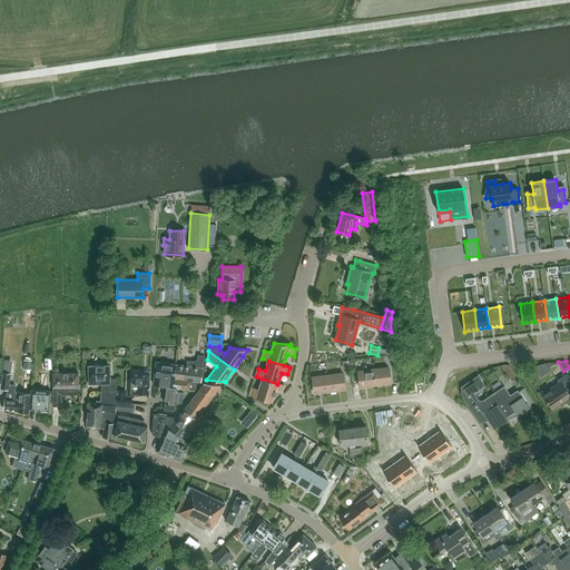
[(175,364),(156,362),(154,385),(166,386),(164,402),(163,410),(174,411),(175,404),(176,403),(182,404),(183,393),(177,392),(177,389),(180,389),(182,379),(174,379),(175,364)]
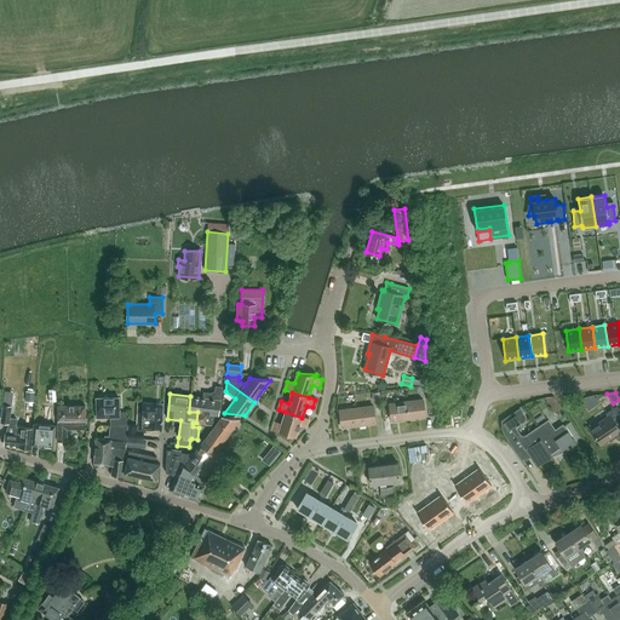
[(600,405),(593,396),(593,395),(589,396),(579,399),(589,412),(600,405)]
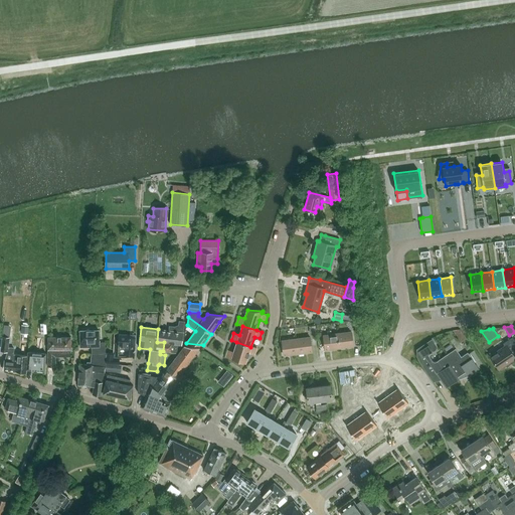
[(163,351),(176,353),(177,345),(181,346),(183,332),(158,329),(157,342),(164,342),(163,351)]
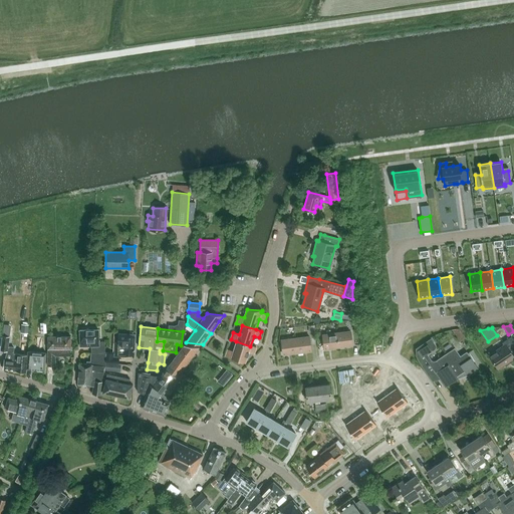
[(98,329),(79,330),(80,346),(91,346),(91,353),(105,352),(104,341),(98,341),(98,329)]
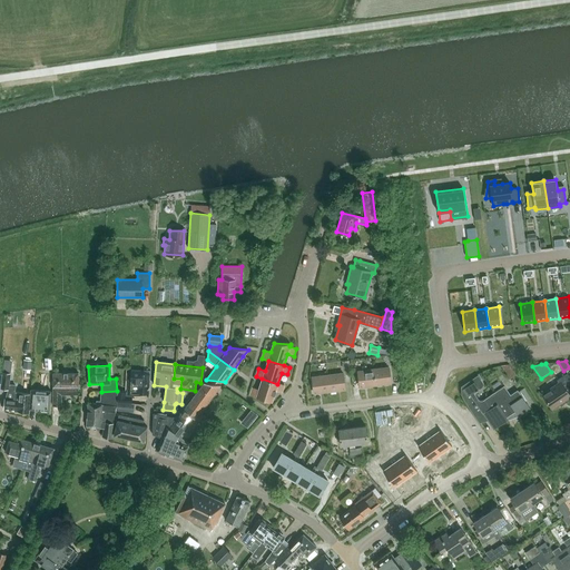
[(375,385),(391,383),(389,367),(373,370),(375,385)]
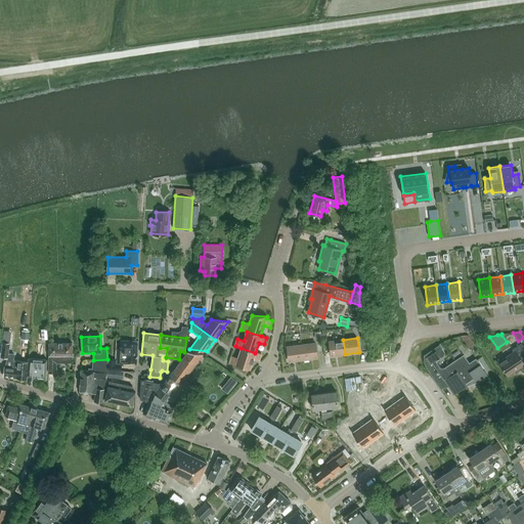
[(129,343),(129,341),(121,340),(121,350),(117,350),(116,363),(129,364),(129,361),(136,361),(137,344),(129,343)]
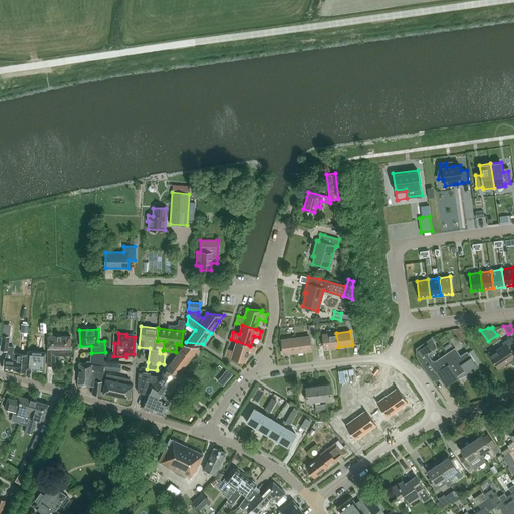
[(324,349),(338,347),(336,333),(323,334),(324,349)]
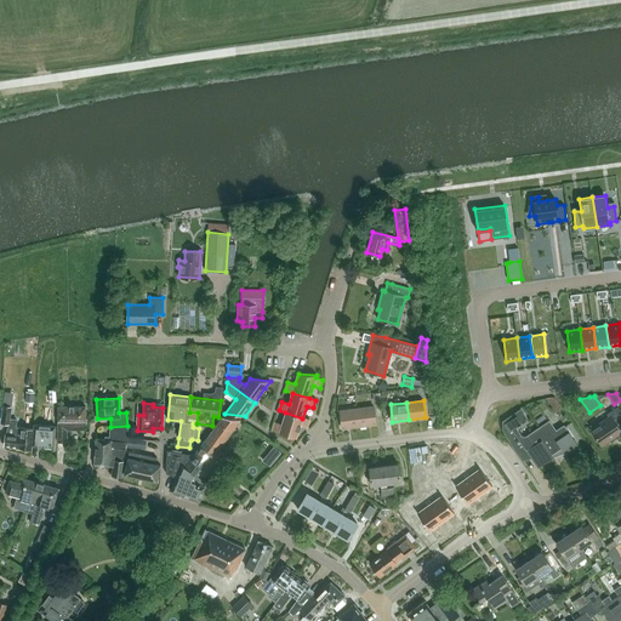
[(1,405),(0,417),(0,422),(7,425),(5,434),(4,446),(20,448),(32,451),(33,429),(16,427),(17,420),(10,419),(11,406),(3,405),(1,405)]
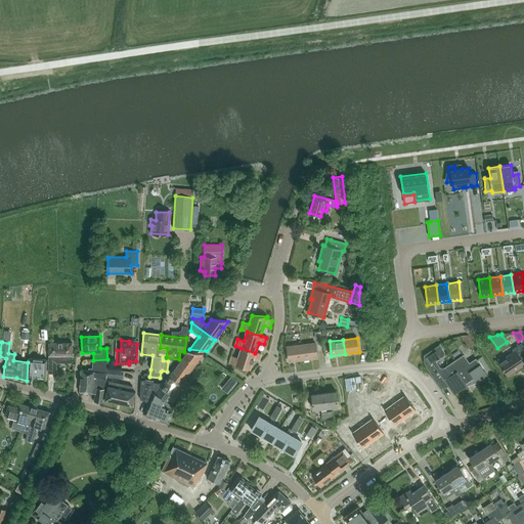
[(56,362),(72,362),(72,343),(49,343),(48,373),(56,373),(56,362)]
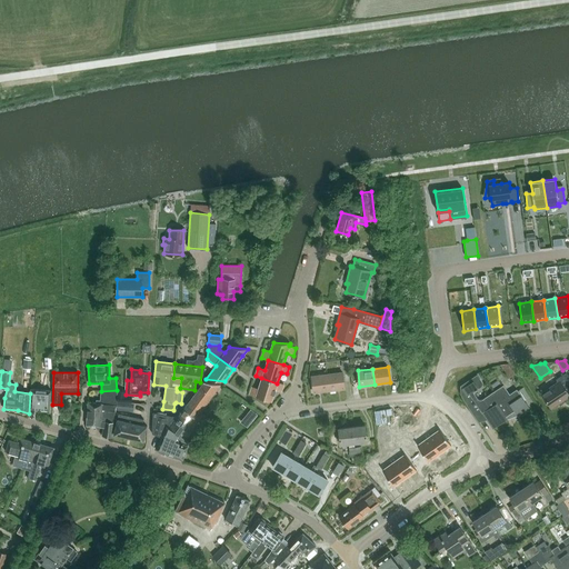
[(329,390),(345,388),(342,372),(327,375),(329,390)]
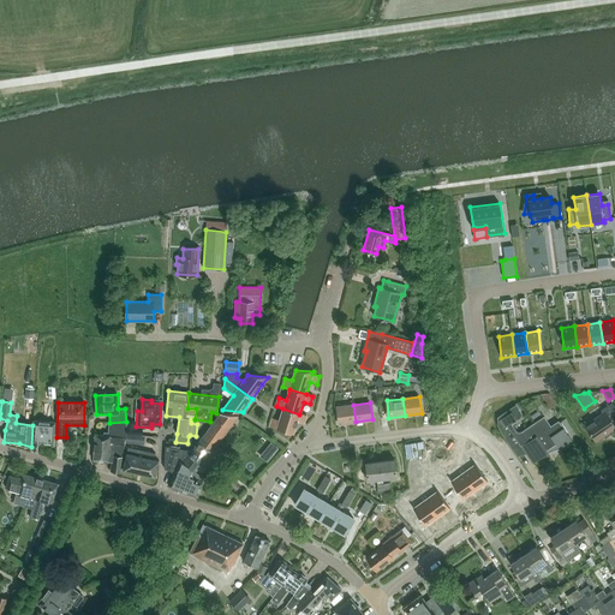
[(603,413),(585,425),(596,441),(609,433),(610,435),(614,430),(614,407),(611,402),(601,410),(603,413)]
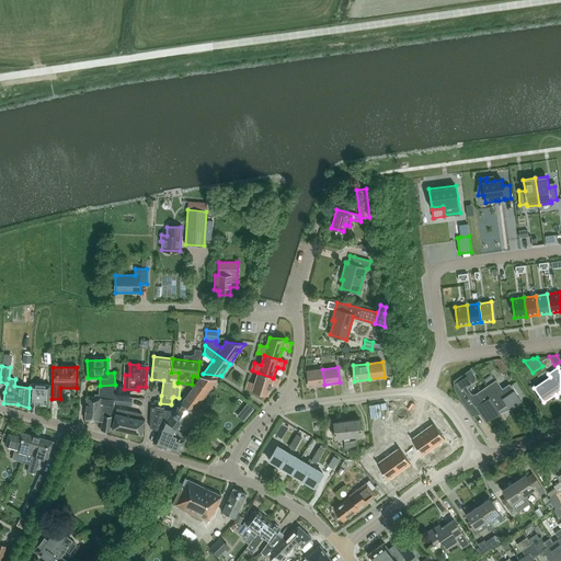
[(309,387),(324,385),(322,369),(307,371),(309,387)]
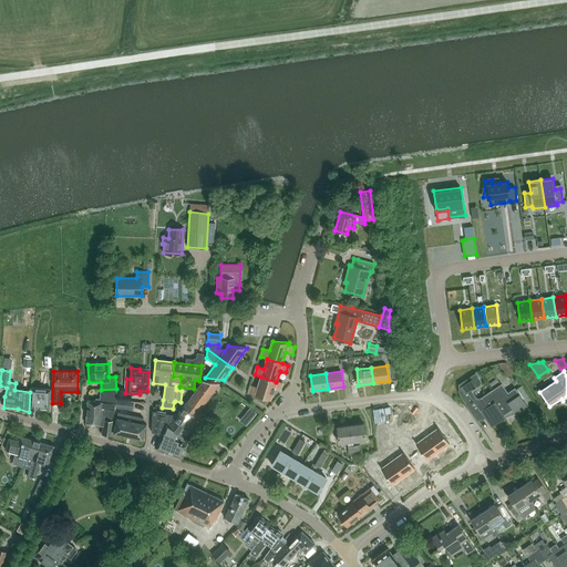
[(248,393),(270,400),(274,389),(280,391),(282,384),(276,382),(260,377),(257,388),(251,385),(248,393)]
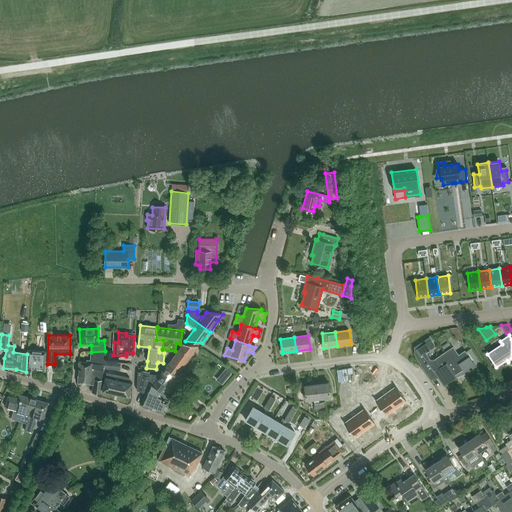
[(434,372),(443,386),(456,377),(455,375),(462,369),(465,374),(467,373),(476,366),(465,350),(458,354),(453,346),(443,353),(425,347),(422,342),(414,347),(414,355),(419,363),(428,376),(434,372)]
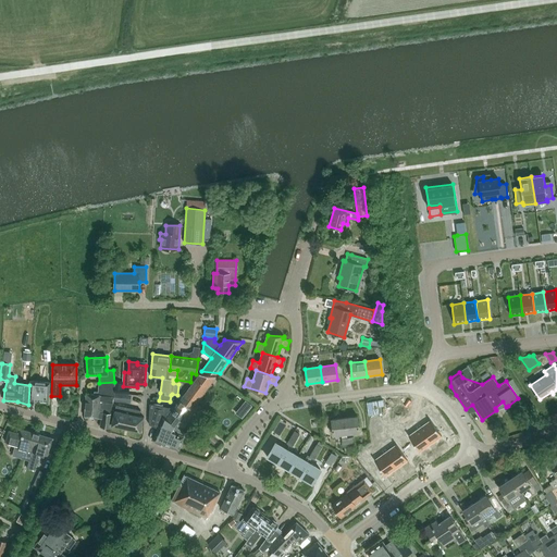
[(183,396),(169,415),(165,420),(176,426),(178,423),(183,426),(197,407),(195,405),(215,376),(199,374),(183,396)]
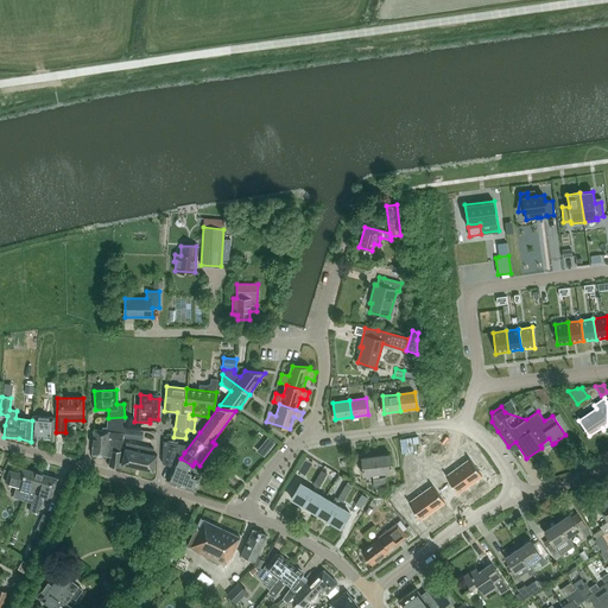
[(31,436),(52,438),(55,417),(33,416),(31,436)]
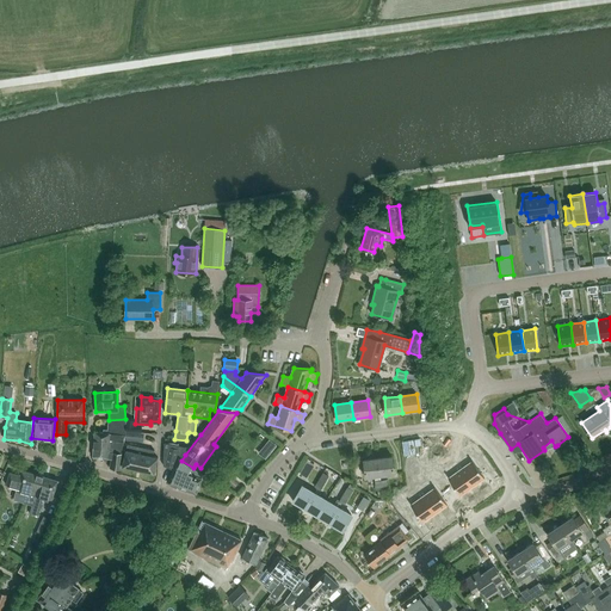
[(124,430),(141,431),(141,425),(135,425),(135,420),(125,419),(125,420),(124,420),(124,425),(125,425),(124,430)]
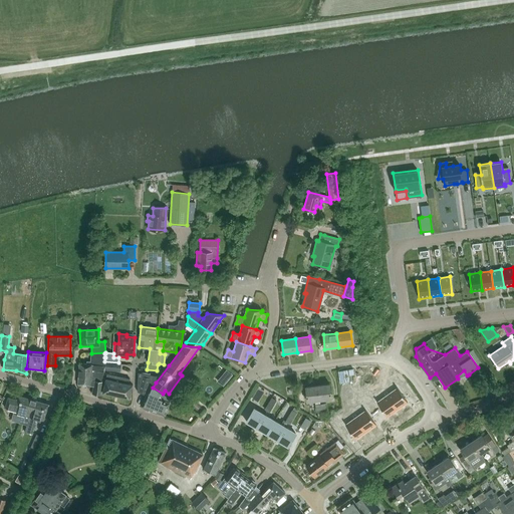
[(104,357),(104,353),(91,353),(90,361),(86,361),(86,364),(79,363),(78,383),(93,386),(92,394),(101,396),(103,376),(103,370),(104,361),(105,357),(104,357)]
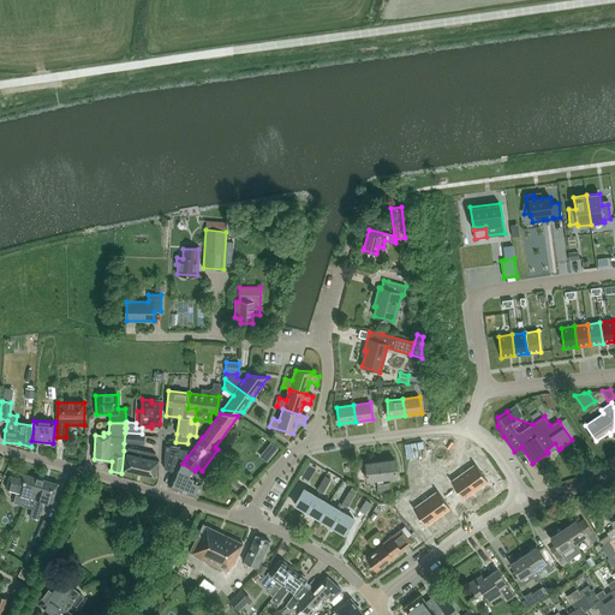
[(141,435),(142,434),(125,433),(124,443),(143,445),(144,435),(141,435)]
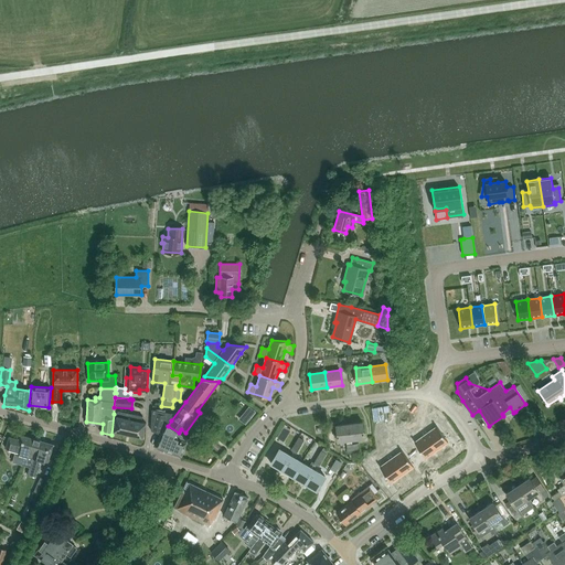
[(169,419),(172,414),(151,409),(151,430),(160,435),(155,447),(181,457),(187,443),(176,438),(179,433),(168,426),(171,420),(169,419)]
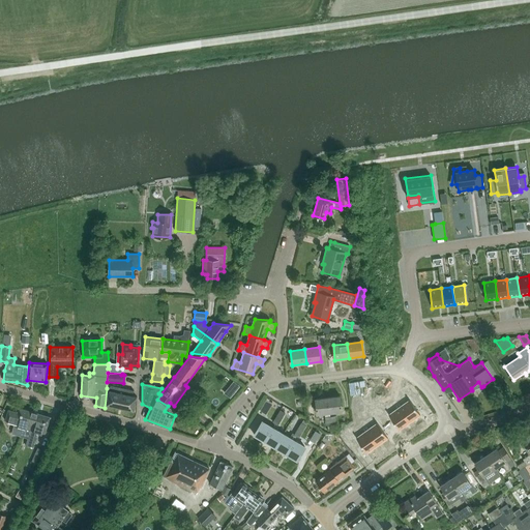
[(134,411),(137,396),(133,395),(134,390),(111,385),(106,405),(134,411)]
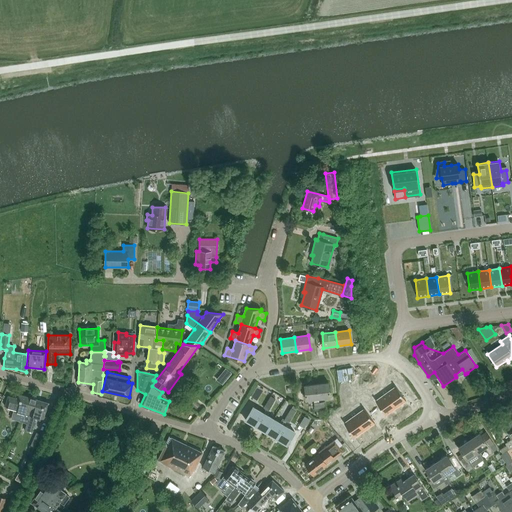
[(366,396),(372,394),(364,380),(359,383),(366,396)]
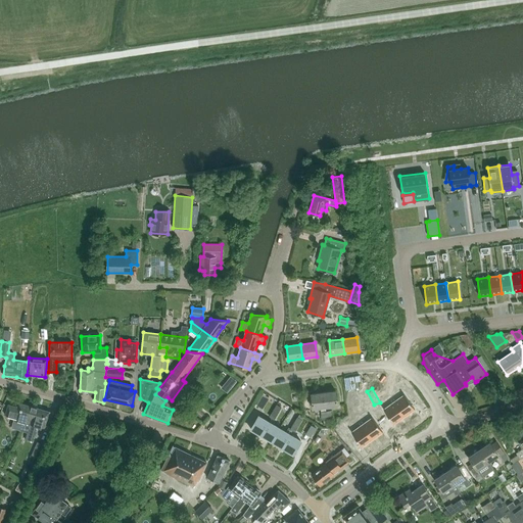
[(323,392),(325,408),(337,406),(335,390),(323,392)]
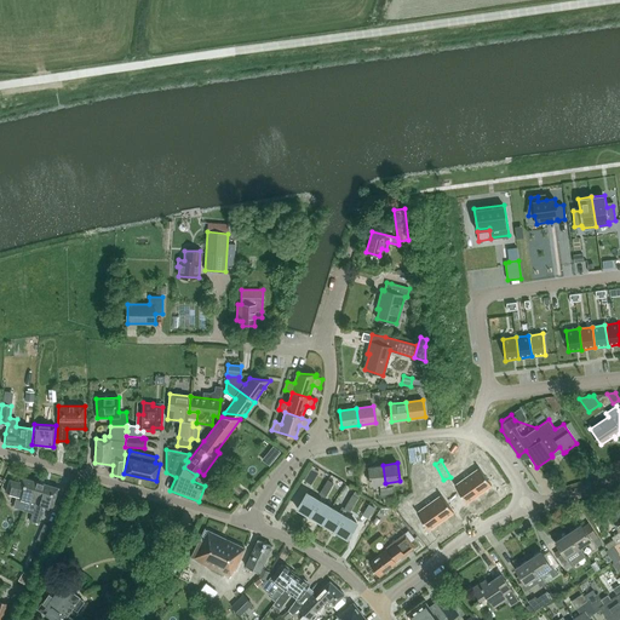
[(371,484),(385,483),(383,465),(368,466),(371,484)]
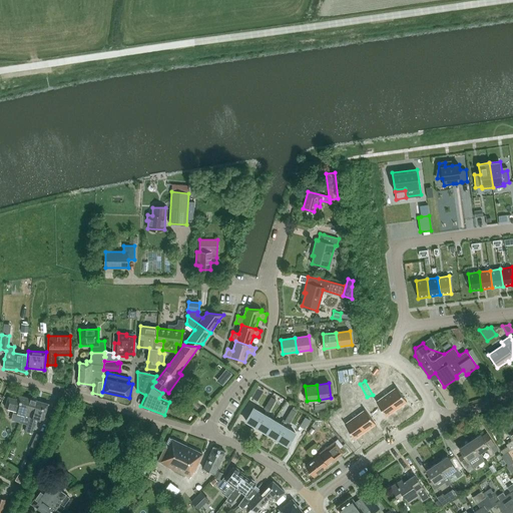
[(386,394),(397,409),(407,402),(397,387),(386,394)]
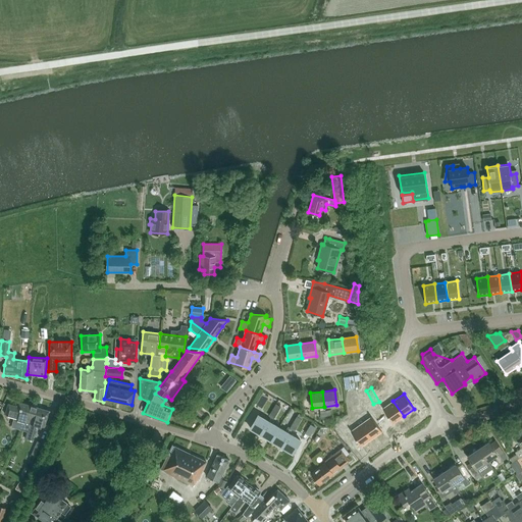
[(267,399),(261,396),(256,405),(261,408),(267,399)]
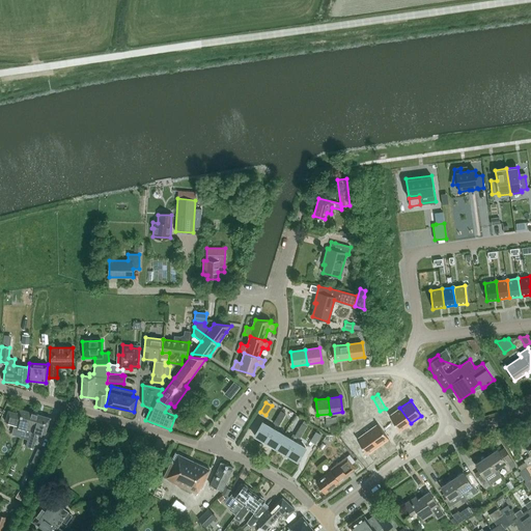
[(400,430),(411,423),(399,408),(389,416),(400,430)]
